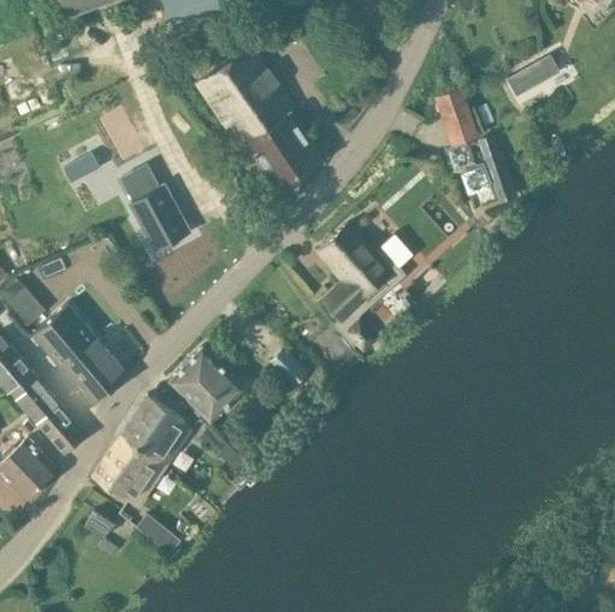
[(59,0),(66,17),(110,0),(59,0)]
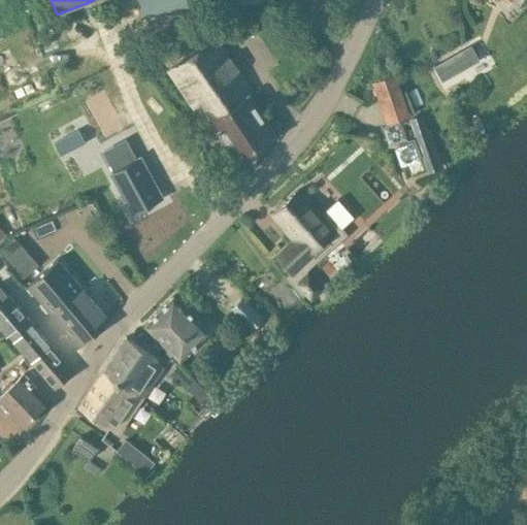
[(184,0),(137,0),(150,28),(189,11),(184,0)]
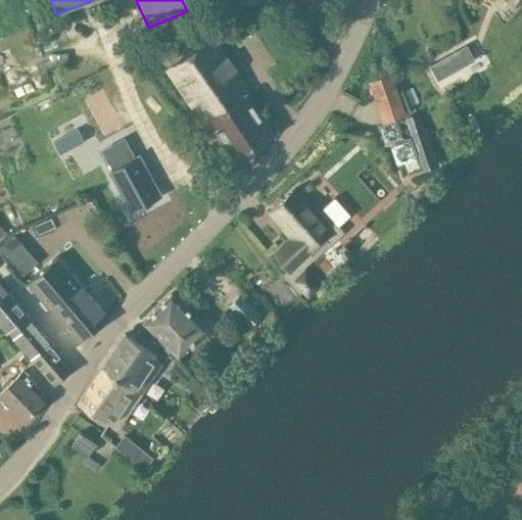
[(272,134),(253,107),(246,96),(251,93),(214,36),(163,71),(200,125),(207,120),(234,159),(272,134)]
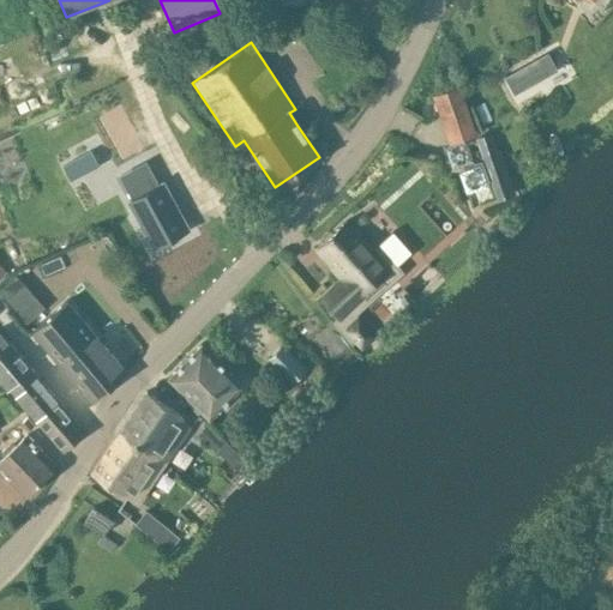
[(546,56),(504,79),(514,96),(556,73),(546,56)]
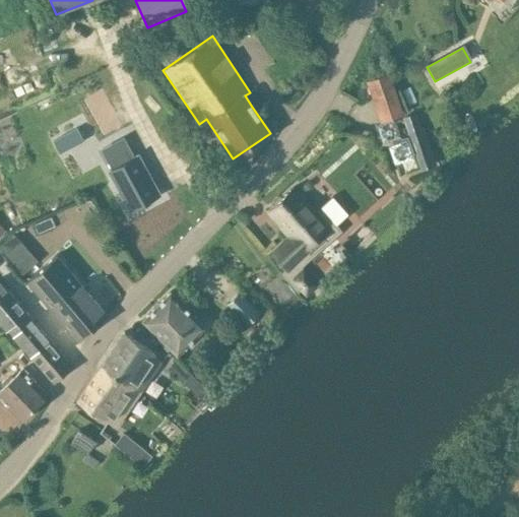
[(382,132),(382,133),(382,134),(382,135),(382,136),(383,137),(384,138),(385,139),(386,140),(387,140),(388,140),(389,140),(390,140),(391,140),(395,150),(394,151),(394,152),(393,153),(393,154),(393,155),(394,156),(394,157),(394,158),(395,159),(396,160),(397,162),(398,162),(399,163),(400,163),(401,163),(402,163),(403,163),(404,162),(405,162),(405,160),(406,160),(407,159),(407,158),(408,158),(414,155),(407,139),(401,141),(401,139),(397,140),(396,136),(396,135),(397,134),(397,133),(397,132),(396,131),(396,130),(396,129),(395,128),(394,128),(394,127),(393,126),(392,126),(391,126),(390,125),(389,125),(388,125),(387,126),(386,126),(385,126),(385,127),(384,128),(383,128),(383,129),(382,130),(382,131),(382,132)]
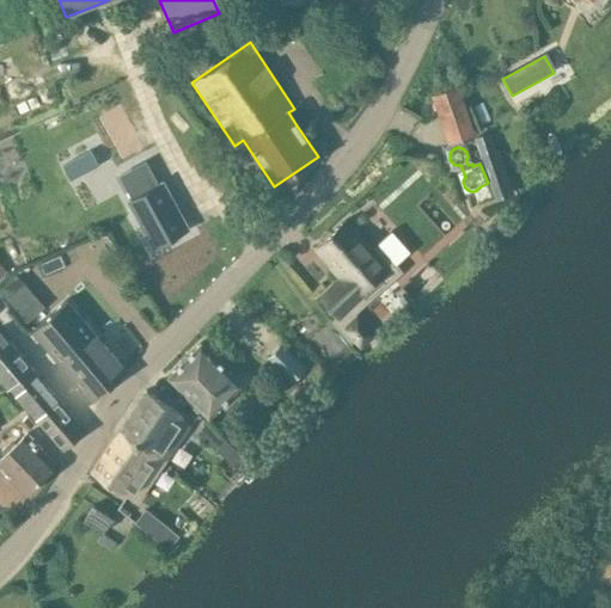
[(79,176),(72,163),(62,167),(69,182),(79,176)]
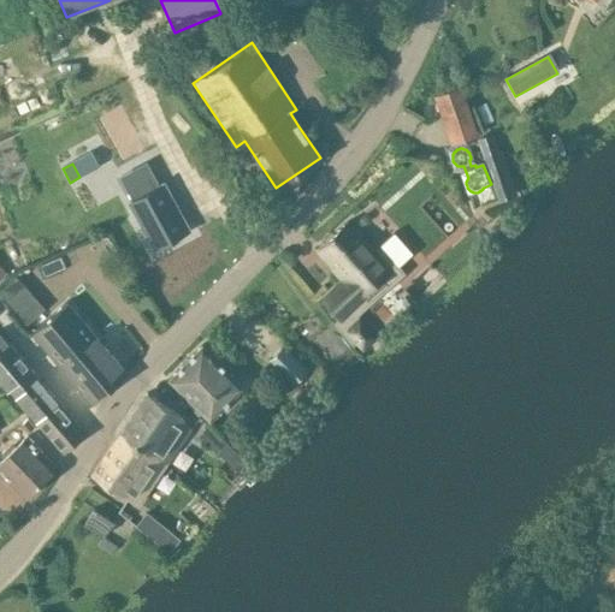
[(149,182),(129,192),(134,202),(132,203),(157,248),(187,231),(182,223),(177,213),(175,214),(171,207),(173,207),(163,186),(160,189),(154,191),(149,182)]
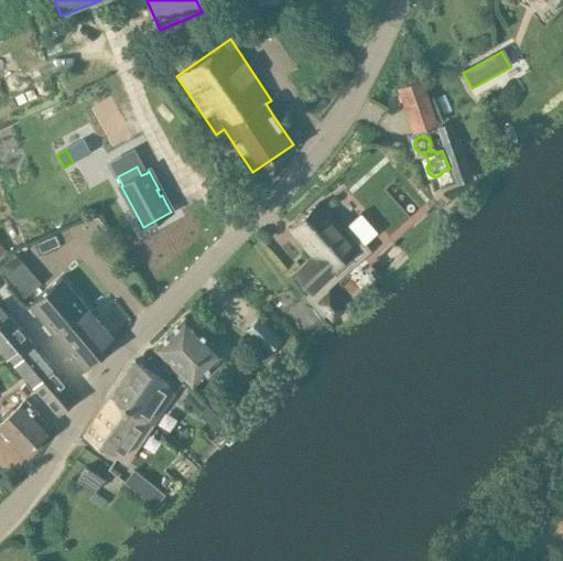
[(293,276),(312,295),(349,261),(355,267),(370,252),(364,246),(377,235),(359,216),(342,232),(317,205),(288,232),(312,258),(293,276)]
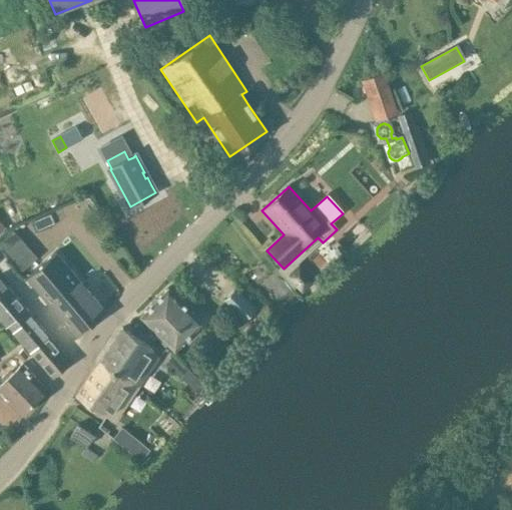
[(56,256),(44,266),(26,281),(75,338),(105,313),(56,256)]
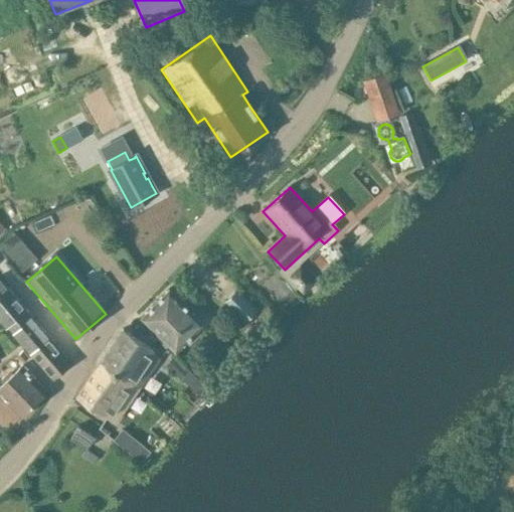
[(0,319),(9,330),(29,315),(8,291),(0,282),(0,319)]
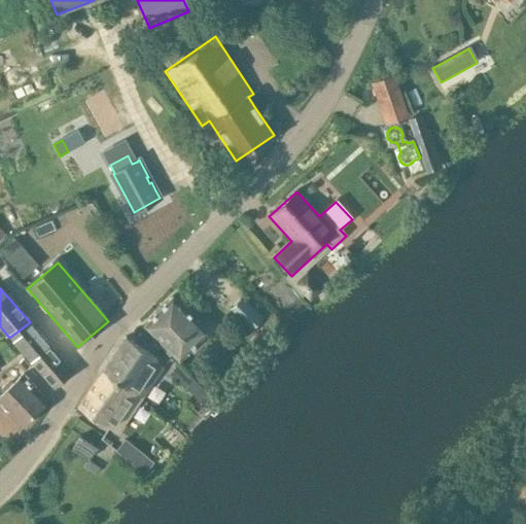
[(143,326),(162,345),(178,362),(207,334),(172,297),(143,326)]
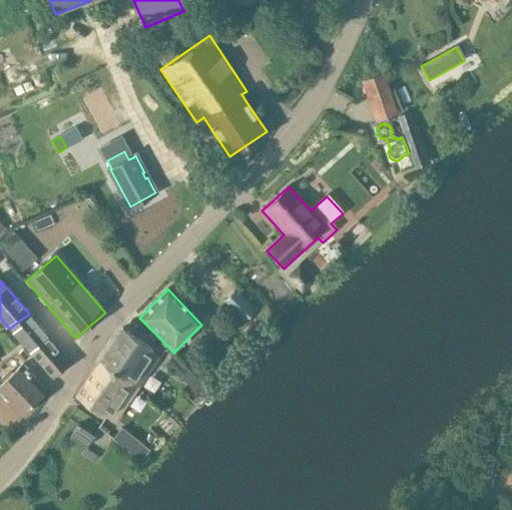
[(221,303),(242,324),(256,311),(234,290),(221,303)]
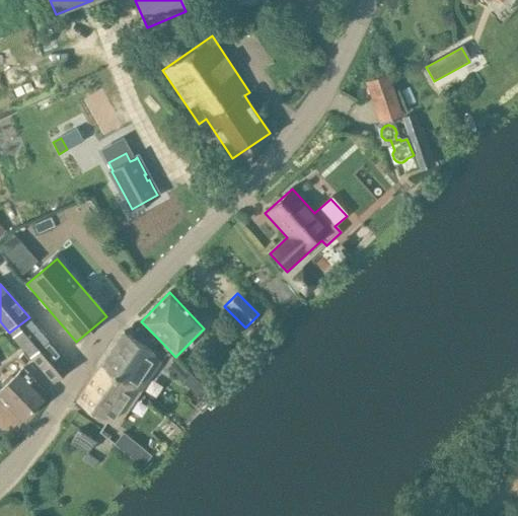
[(49,341),(29,317),(9,333),(29,356),(49,341)]
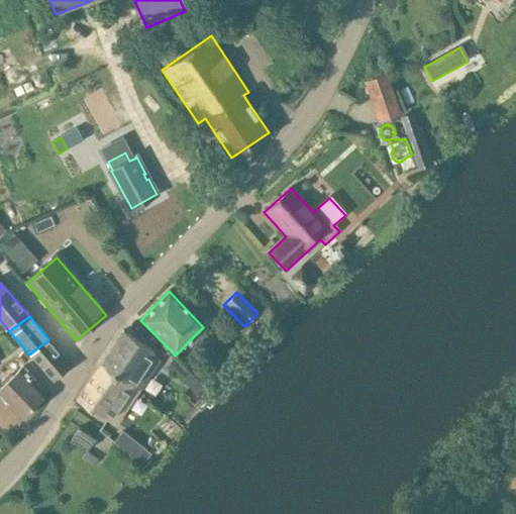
[(99,363),(137,390),(159,358),(148,350),(121,329),(99,363)]
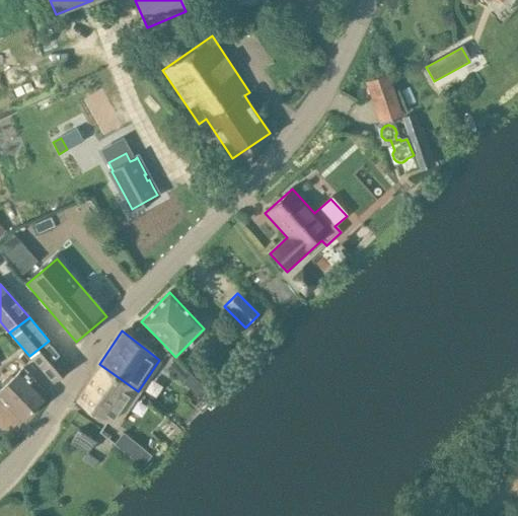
[(71,366),(49,341),(29,356),(52,382),(71,366)]
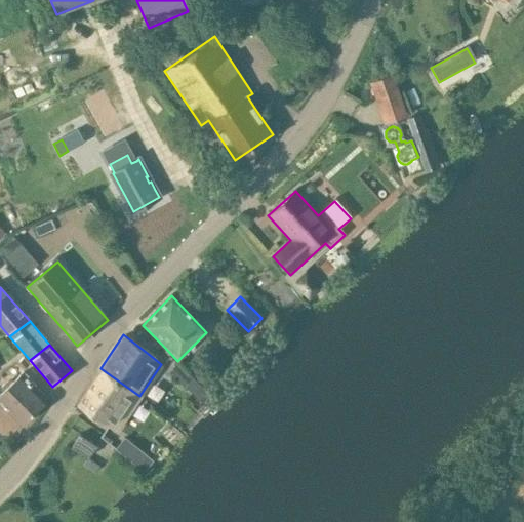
[(23,360),(16,366),(22,373),(29,367),(23,360)]
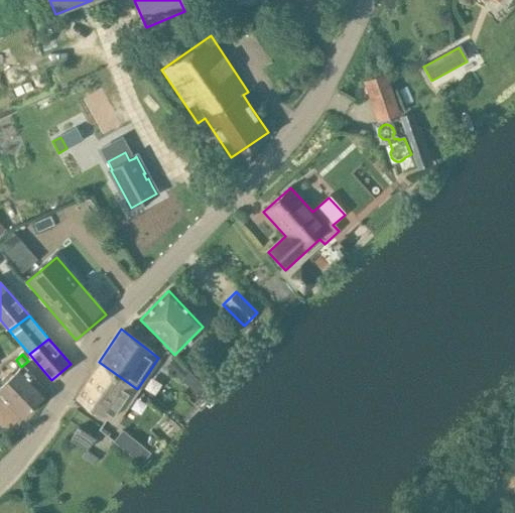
[(115,423),(137,389),(99,362),(76,397),(115,423)]
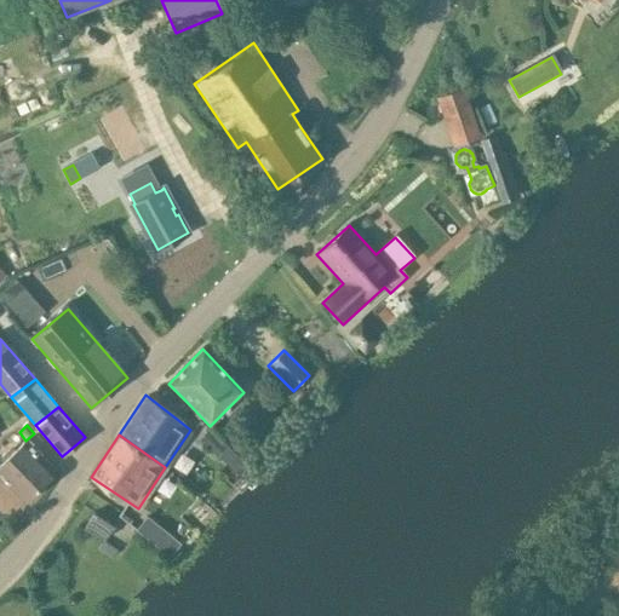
[(0,478),(9,488),(24,504),(26,502),(52,477),(21,444),(13,452),(1,464),(0,464),(0,478)]
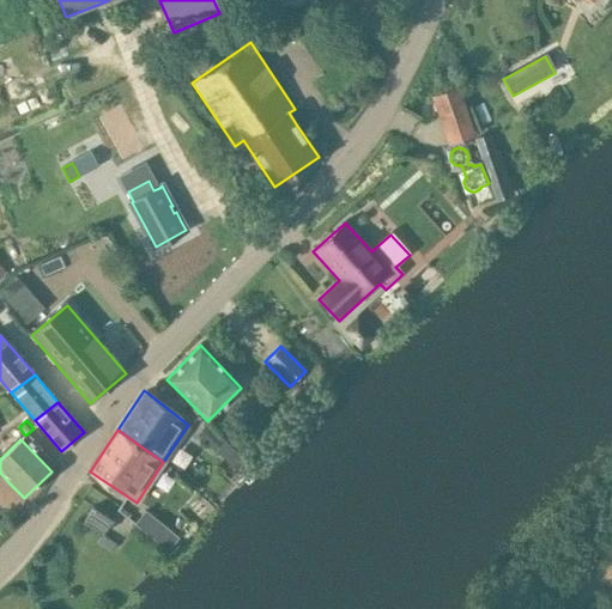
[(92,509),(82,524),(101,536),(111,521),(92,509)]
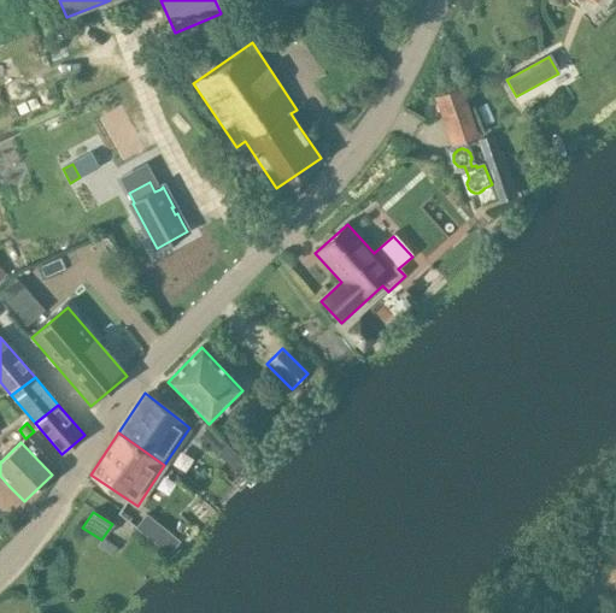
[(146,517),(136,530),(168,555),(179,543),(146,517)]
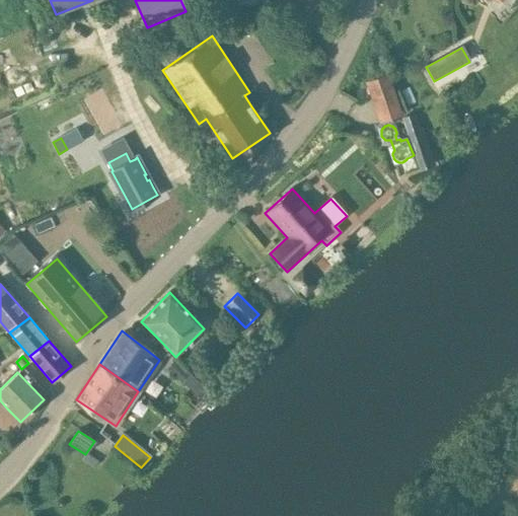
[(57,504),(57,507),(59,509),(62,510),(64,508),(65,505),(63,502),(60,502),(57,504)]
